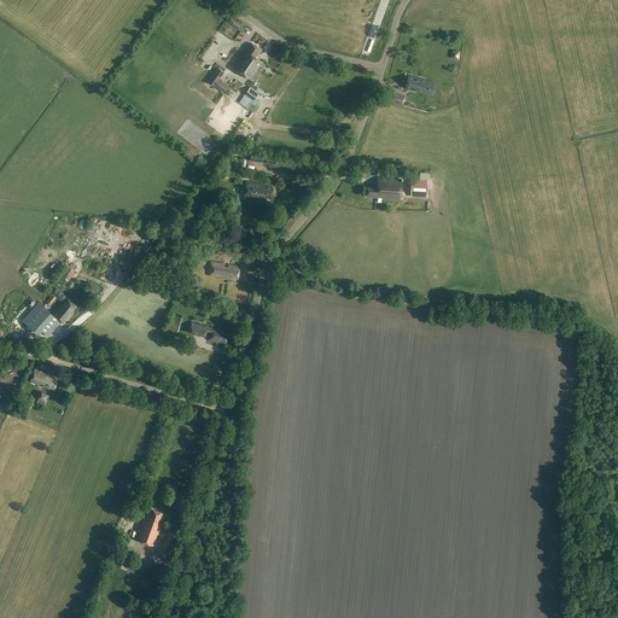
[(245,50),(233,68),(250,80),(262,62),(255,57),(261,50),(251,44),(246,51),(245,50)]
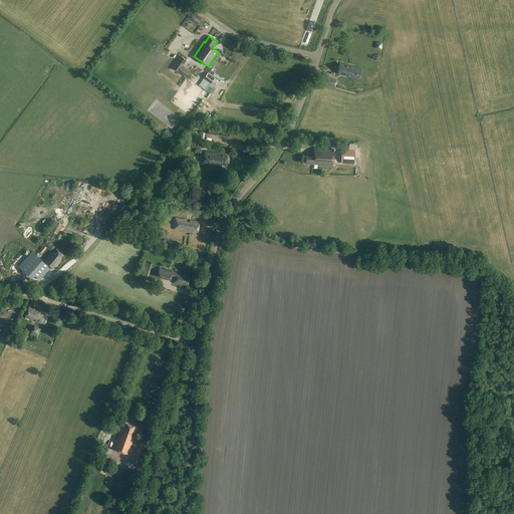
[(181,56),(173,68),(186,77),(190,72),(182,66),(186,59),(181,56)]
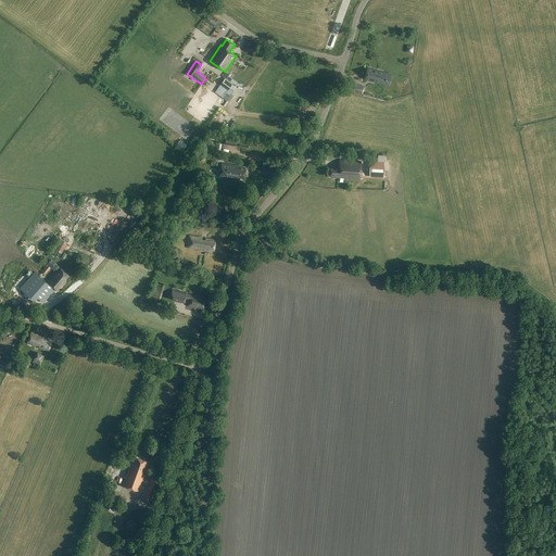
[(368,68),(366,78),(383,84),(386,78),(382,77),(383,73),(368,68)]
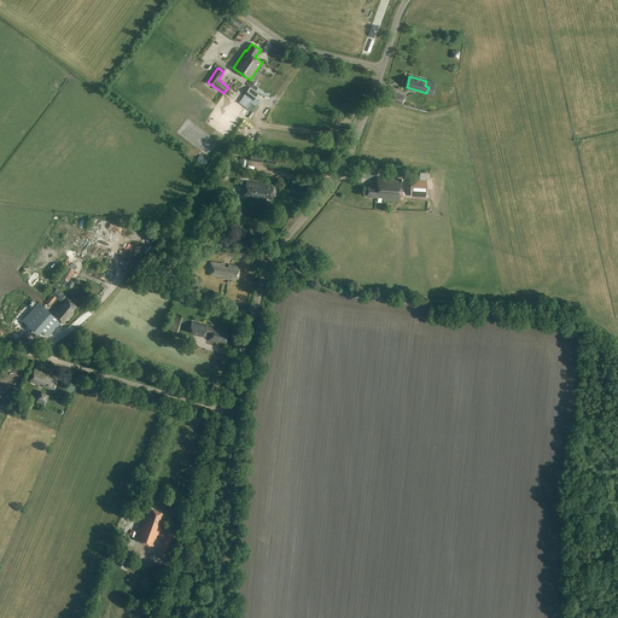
[(256,98),(256,97),(258,93),(263,95),(269,97),(269,93),(264,93),(255,86),(257,83),(256,82),(256,81),(252,77),(250,80),(251,80),(248,85),(250,87),(248,91),(239,103),(254,112),(261,101),(256,98)]
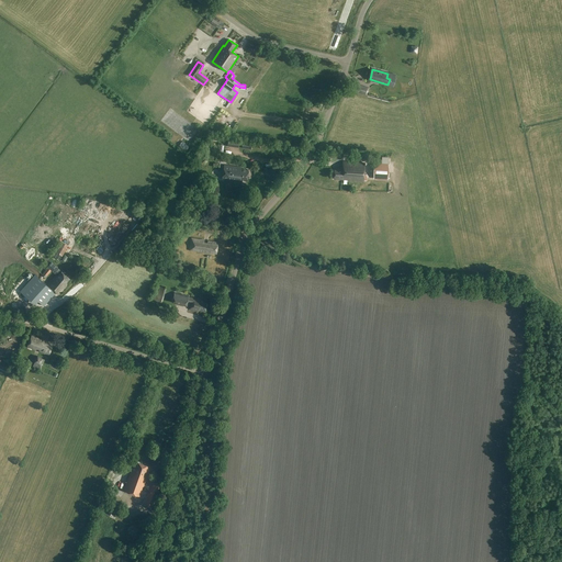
[(189,75),(187,79),(195,85),(198,80),(189,75)]
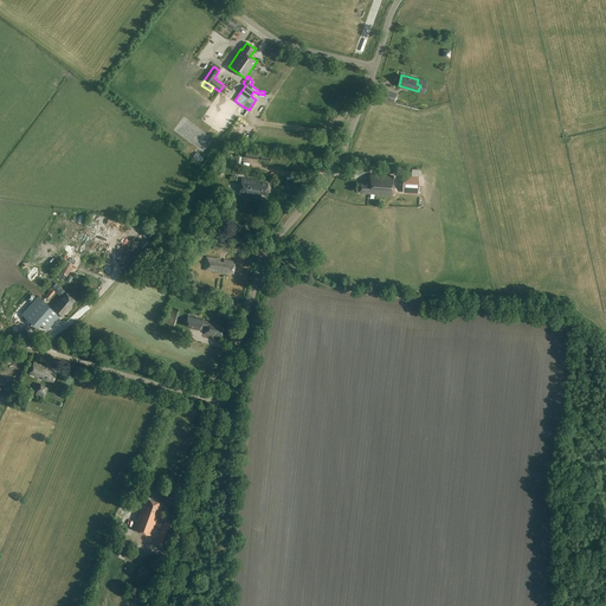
[(379,97),(394,102),(397,95),(381,90),(379,97)]
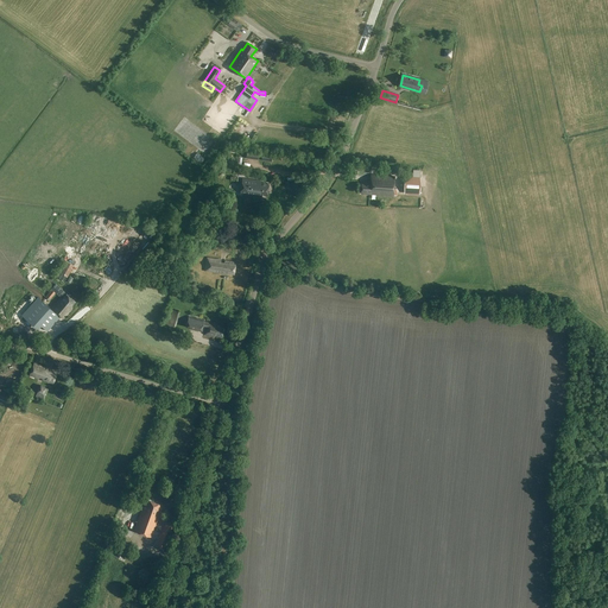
[(393,196),(394,177),(371,175),(371,183),(362,183),(361,192),(369,194),(371,192),(377,194),(377,195),(393,196)]
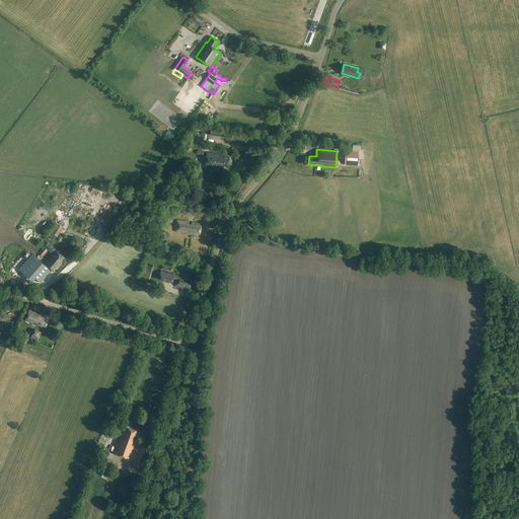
[(346,151),(346,164),(358,165),(359,152),(352,151),(346,151)]
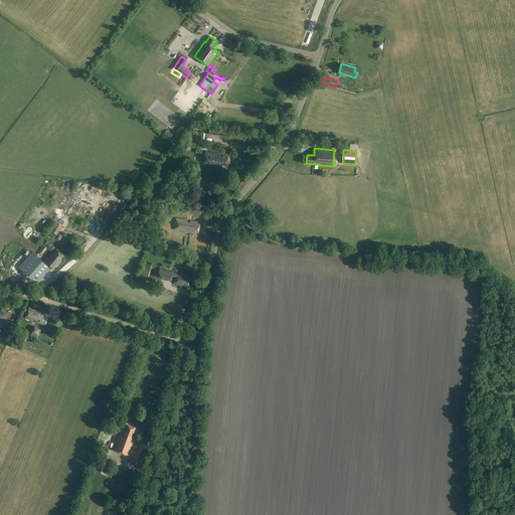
[(220,160),(220,155),(218,155),(218,153),(205,151),(203,164),(221,167),(221,165),(222,161),(220,160)]
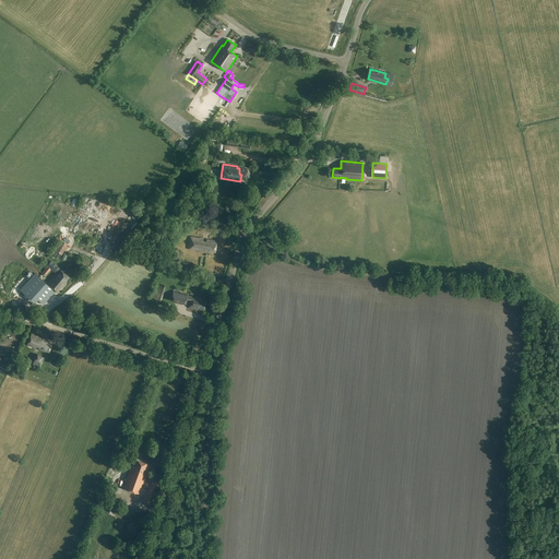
[(215,252),(217,241),(206,240),(206,241),(203,241),(203,239),(190,237),(188,249),(210,252),(210,251),(215,252)]
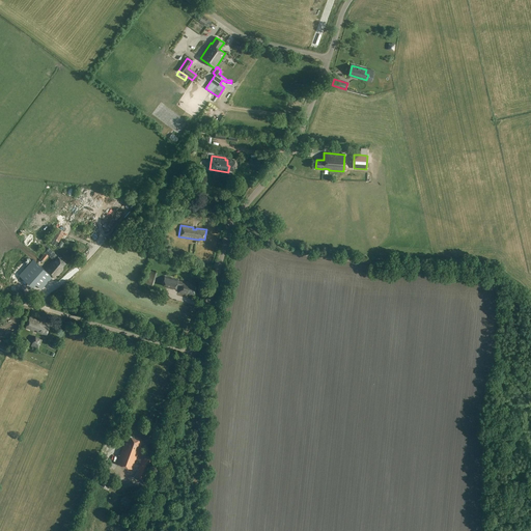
[(58,242),(64,231),(57,227),(51,238),(58,242)]
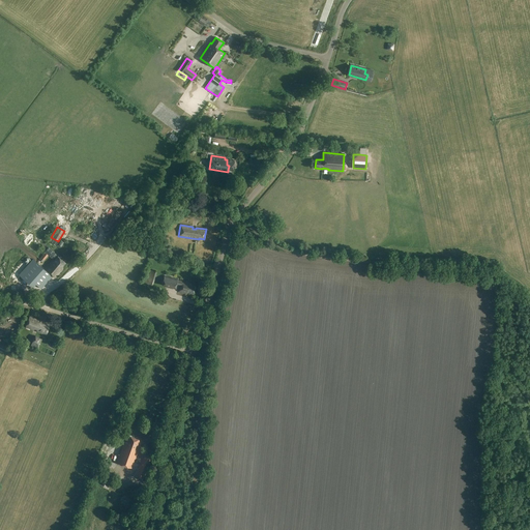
[(53,260),(57,255),(49,247),(45,253),(39,259),(42,262),(49,256),(53,260)]
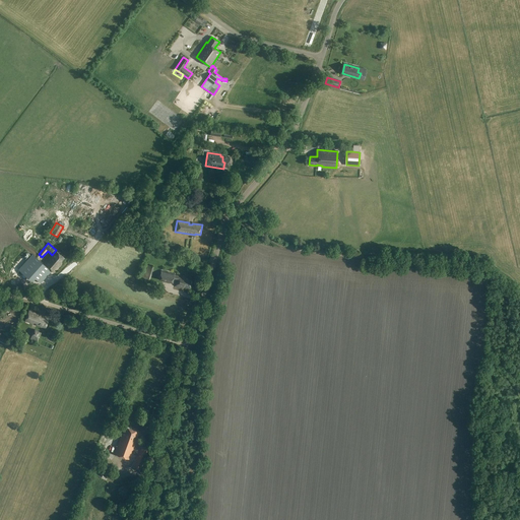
[(44,264),(33,254),(18,270),(27,277),(30,274),(41,283),(52,271),(54,273),(62,264),(61,263),(65,258),(57,251),(53,256),(52,255),(44,264)]
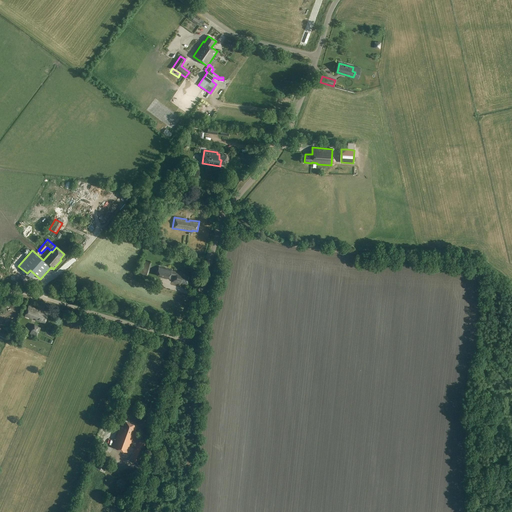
[(147,275),(151,262),(143,260),(142,265),(141,265),(138,273),(147,275)]
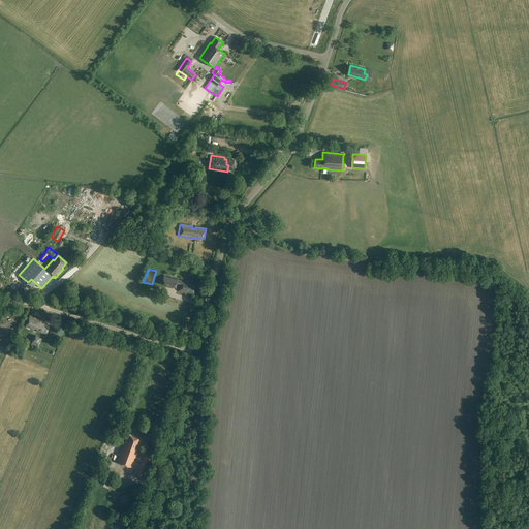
[(193,293),(195,286),(190,284),(190,283),(178,280),(178,279),(164,275),(162,284),(176,287),(176,284),(180,285),(179,290),(185,292),(185,291),(187,292),(187,291),(193,293)]
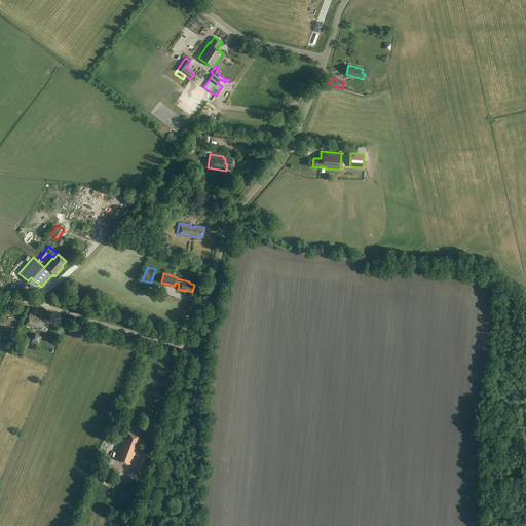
[(46,332),(49,323),(42,320),(43,320),(30,314),(26,325),(34,328),(34,327),(37,328),(37,329),(42,331),(46,332)]
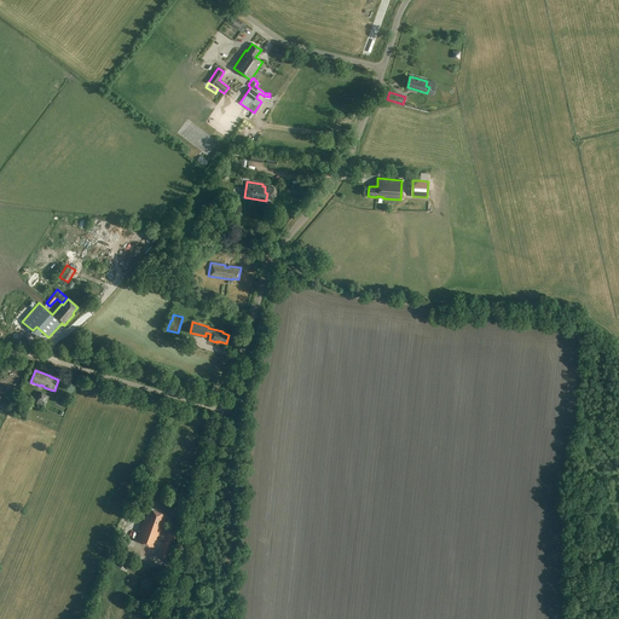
[(45,406),(50,397),(41,392),(36,404),(45,406)]
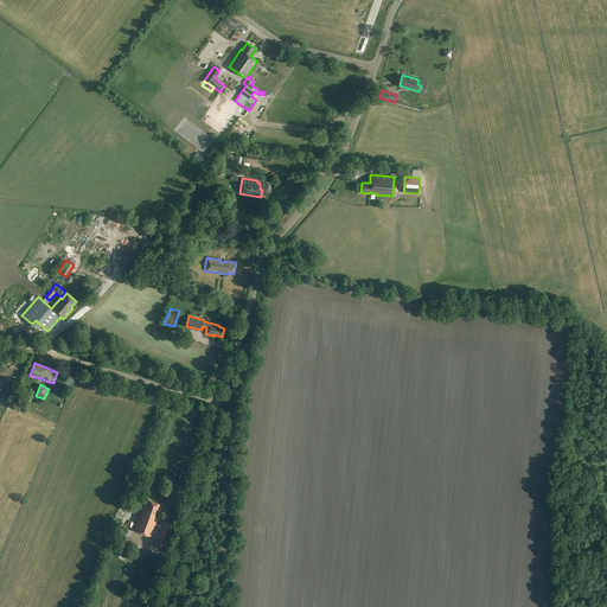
[(165,548),(173,525),(164,522),(158,519),(161,510),(159,510),(161,504),(148,499),(146,504),(144,503),(133,530),(151,536),(154,530),(160,531),(155,544),(165,548)]
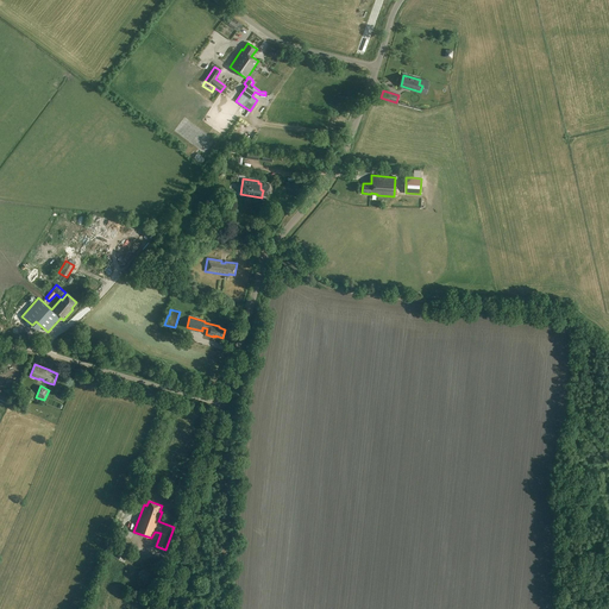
[(121,540),(119,542),(113,557),(124,563),(132,545),(121,540)]
